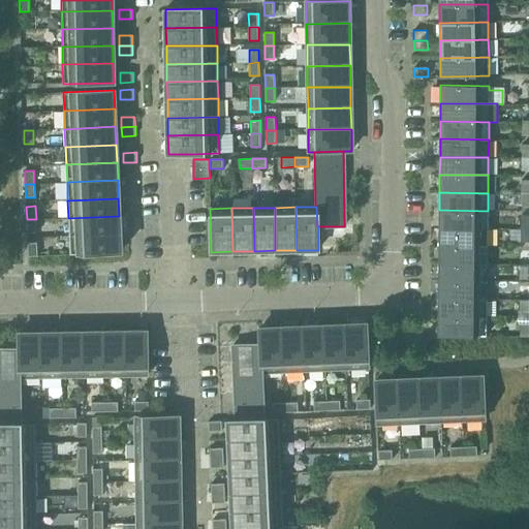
[(439,210),(439,228),(488,228),(488,211),(439,210)]
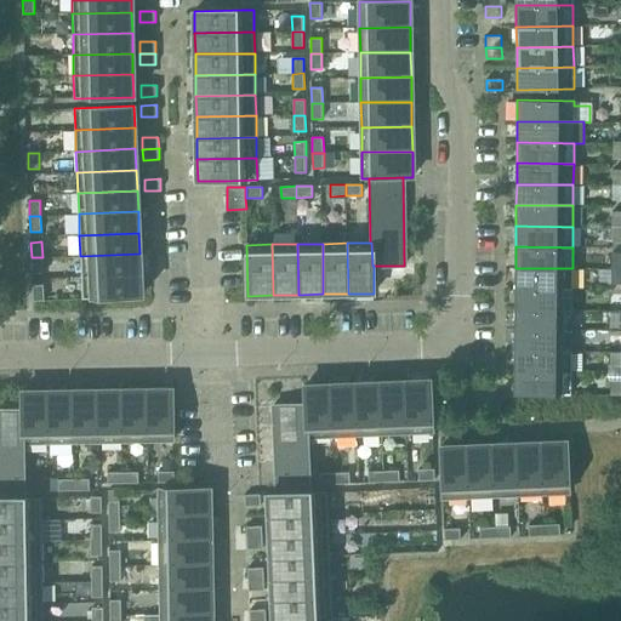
[(140,254),(80,256),(81,277),(141,274),(140,254)]
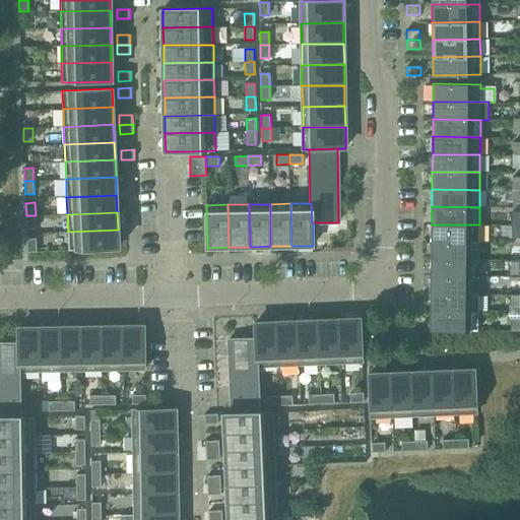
[(36,215),(26,215),(26,229),(37,229),(36,215)]
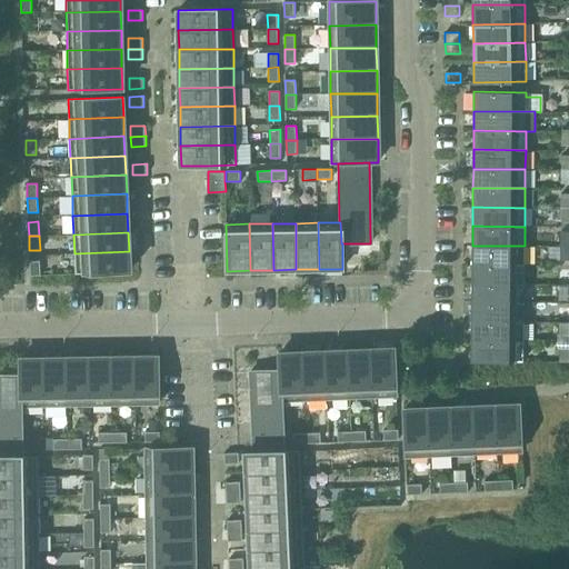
[(472,246),(472,265),(525,265),(525,246),(472,246)]
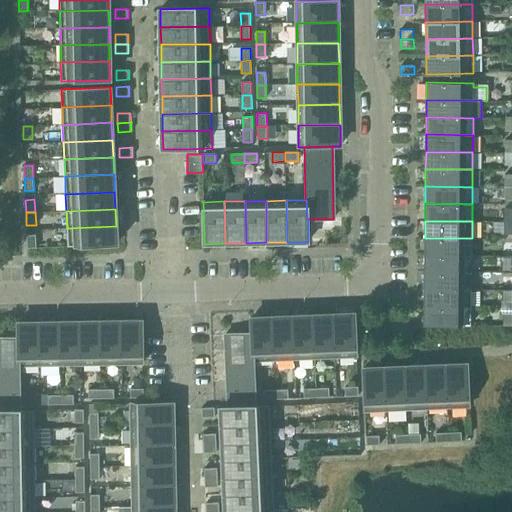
[(116,226),(67,228),(68,246),(117,244),(116,226)]
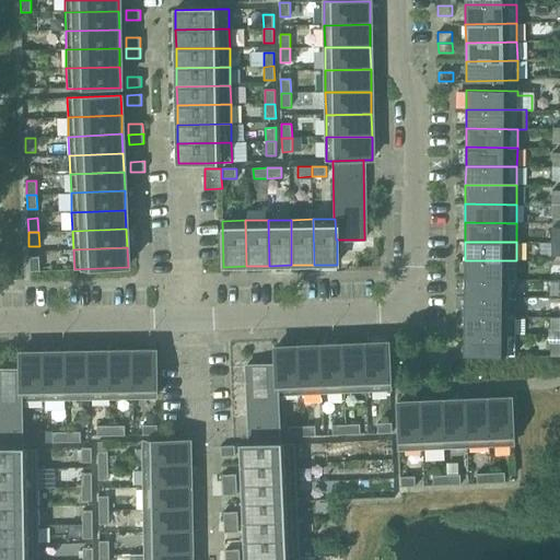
[(39,257),(30,257),(30,271),(41,271),(39,257)]
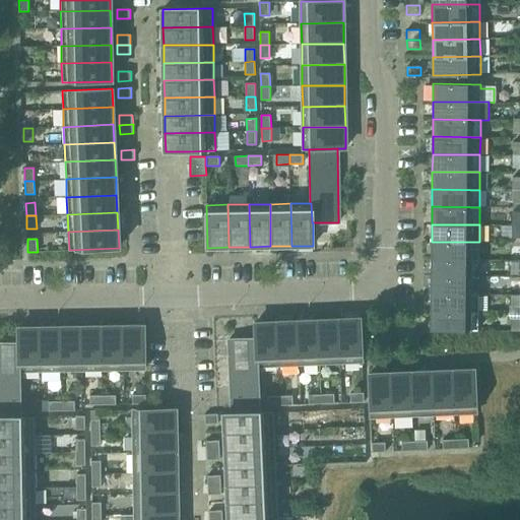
[(432,242),(432,259),(478,260),(479,242),(432,242)]
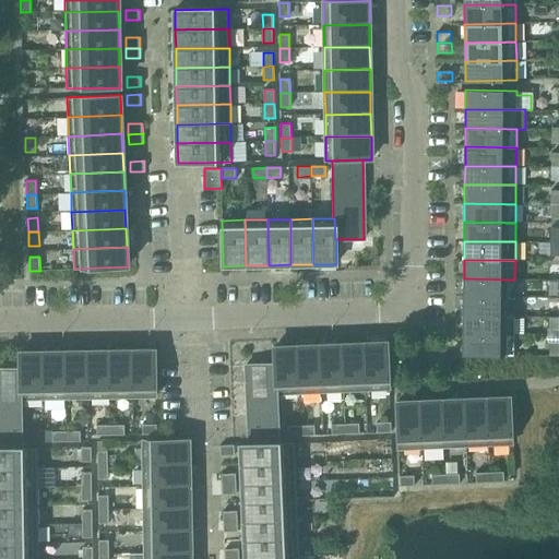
[(464,278),(463,297),(514,298),(514,280),(464,278)]
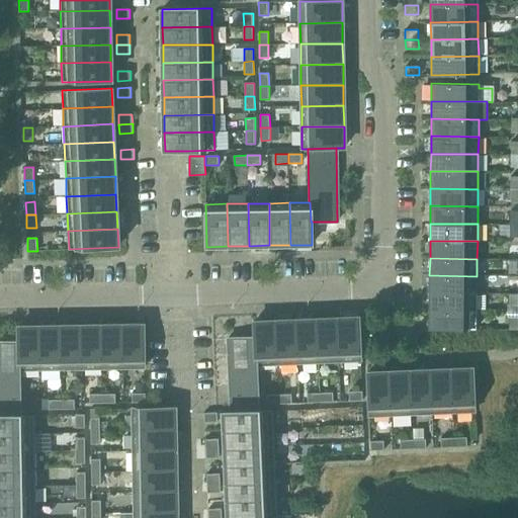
[(429,275),(429,293),(477,293),(477,276),(429,275)]
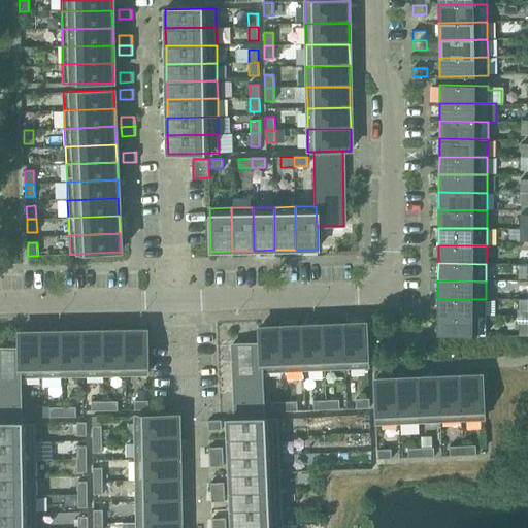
[(527,291),(516,292),(516,299),(527,299),(527,298),(527,291)]
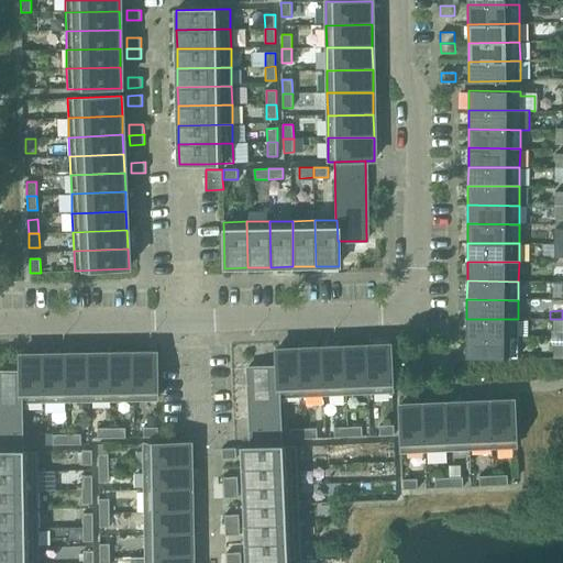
[(466,319),(466,338),(518,338),(518,319),(466,319)]
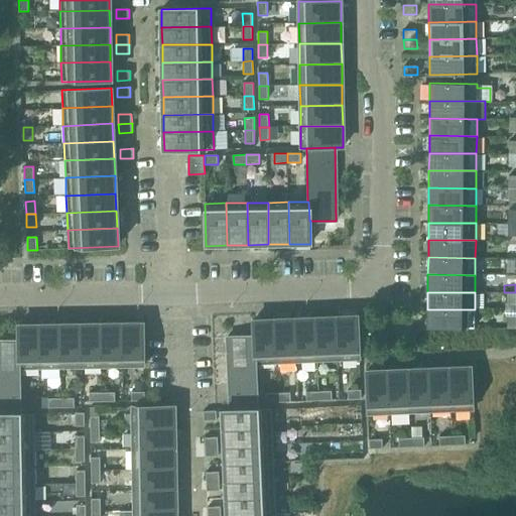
[(475,309),(427,309),(427,328),(475,328),(475,309)]
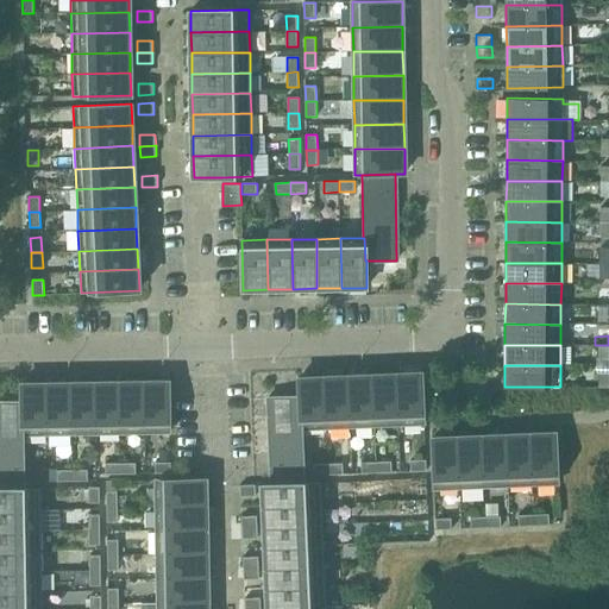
[(598,387),(608,387),(608,371),(600,372),(598,387)]
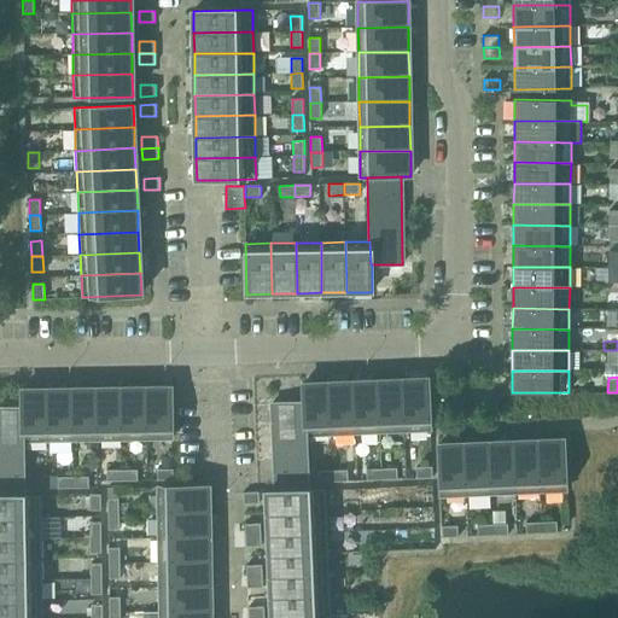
[(429,379),(403,380),(404,431),(431,430),(431,429),(429,379)]
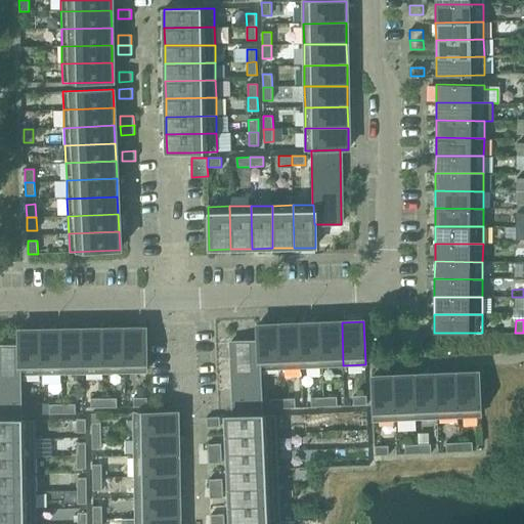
[(342,322),(320,323),(322,366),(343,365),(342,322)]
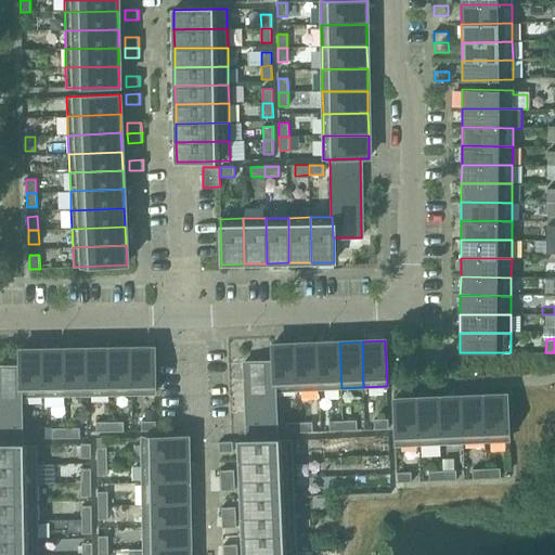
[(339,343),(317,344),(319,389),(341,388),(339,343)]
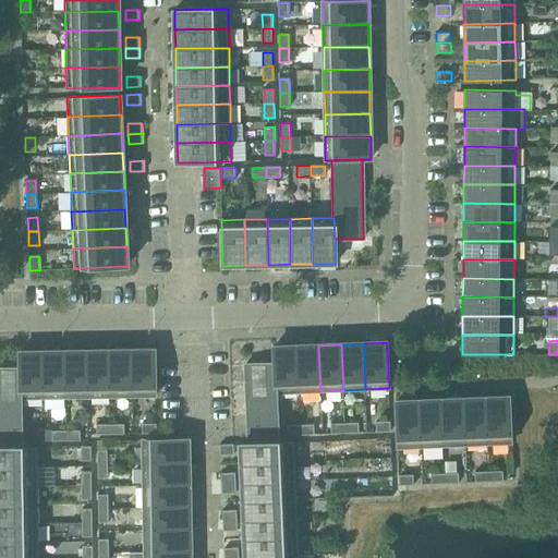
[(318,346),(296,347),(298,392),(320,391),(318,346)]
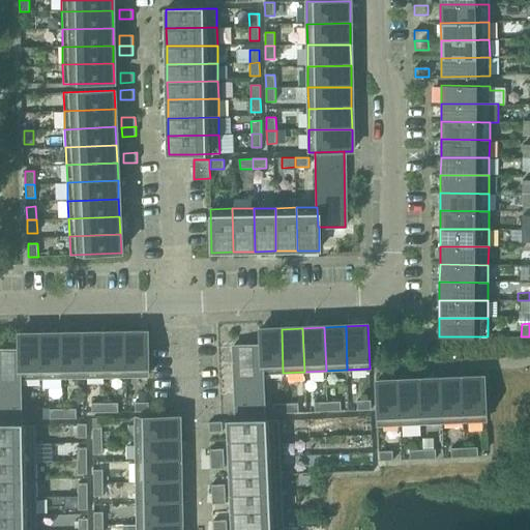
[(282,329),(259,330),(260,345),(261,345),(262,373),(264,373),(283,373),(282,329)]
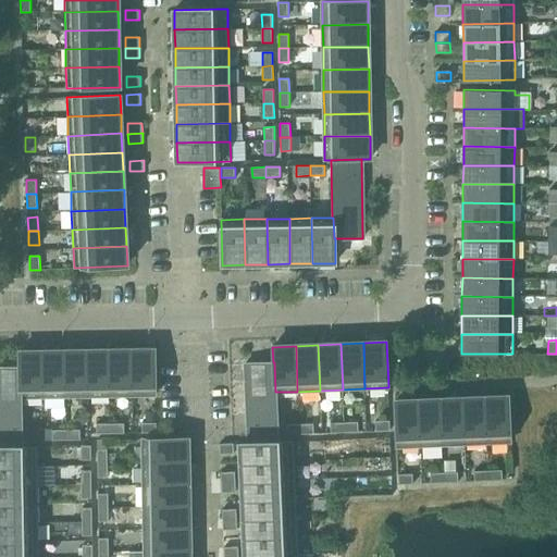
[(155,349),(132,350),(133,395),(156,395),(155,349)]
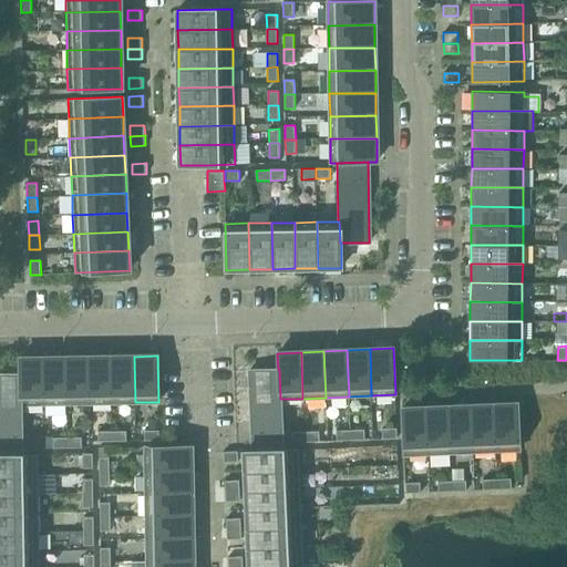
[(89,357),(65,358),(66,403),(90,403),(89,357)]
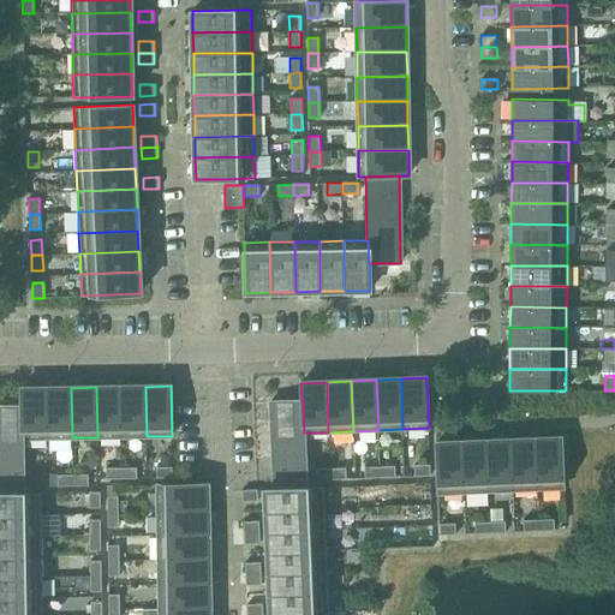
[(120,387),(96,387),(97,437),(121,437),(120,387)]
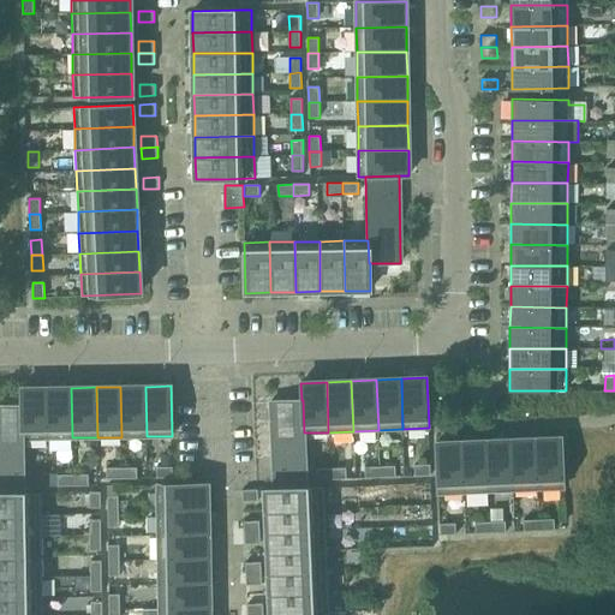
[(145,387),(120,387),(121,437),(147,436),(145,387)]
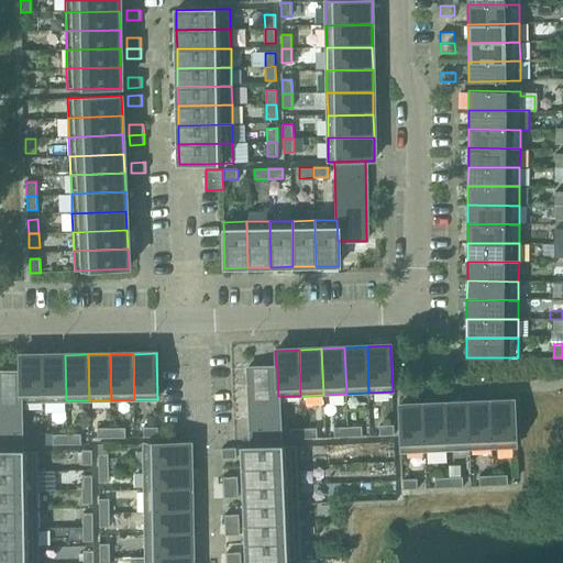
[(43,355),(19,355),(19,372),(21,372),(21,401),(22,401),(43,401),(43,355)]
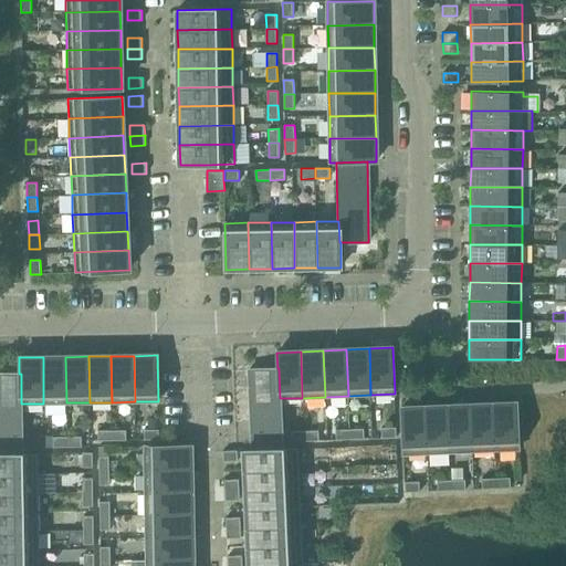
[(65,357),(43,357),(43,404),(66,402),(65,357)]
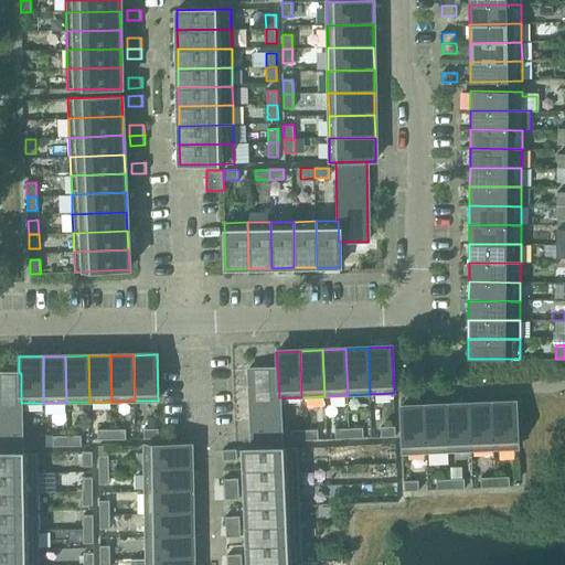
[(277,368),(249,369),(253,449),(284,448),(284,446),(284,441),(281,397),(279,397),(278,368),(277,368)]
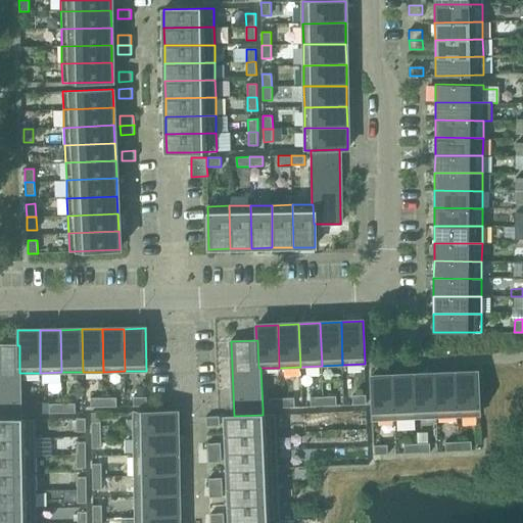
[(17,345),(0,345),(0,419),(21,420),(21,419),(21,414),(20,373),(19,373),(19,345),(17,345)]
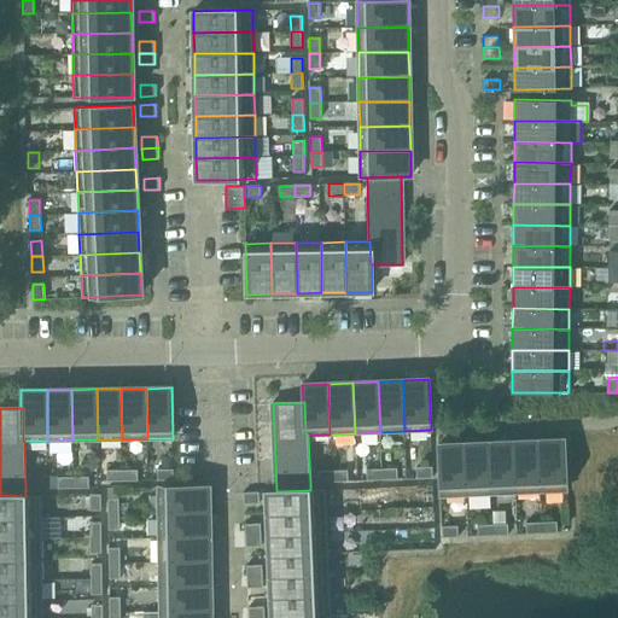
[(564,439),(538,441),(541,491),(566,490),(564,439)]
